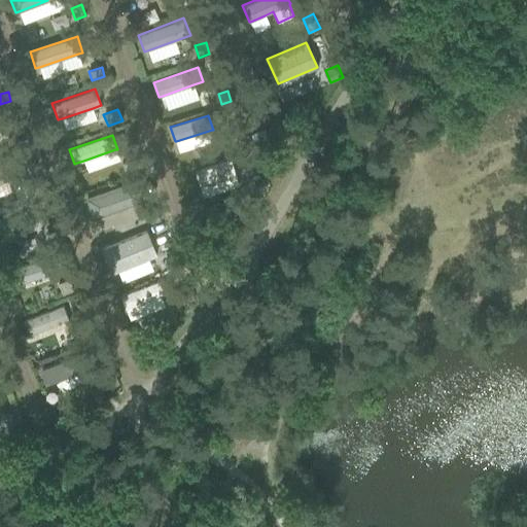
[(243,137),(236,140),(241,152),(249,148),(243,137)]
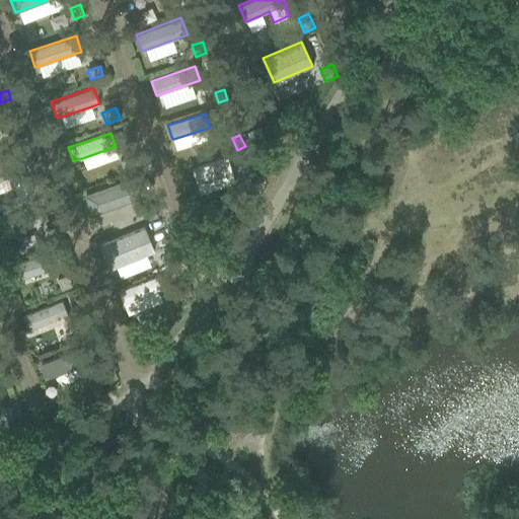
[(26,138),(14,142),(18,151),(30,147),(26,138)]
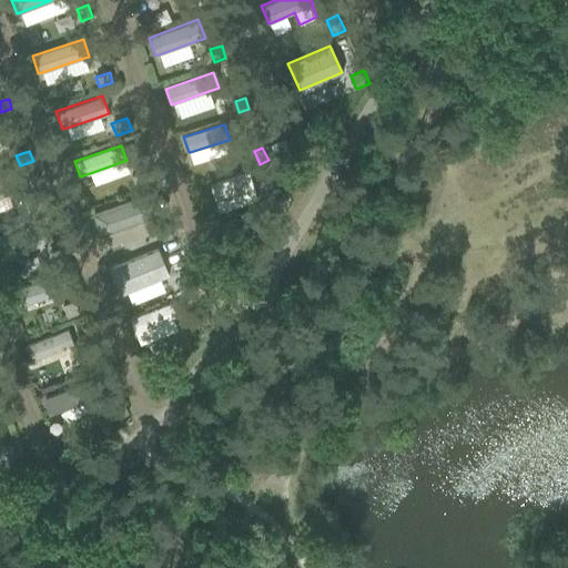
[(247,173),(210,185),(214,200),(252,188),(247,173)]
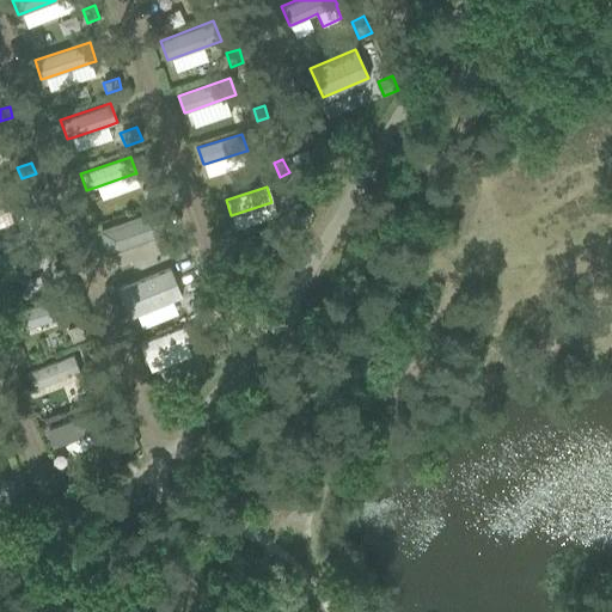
[(154,189),(145,193),(150,203),(159,200),(154,189)]
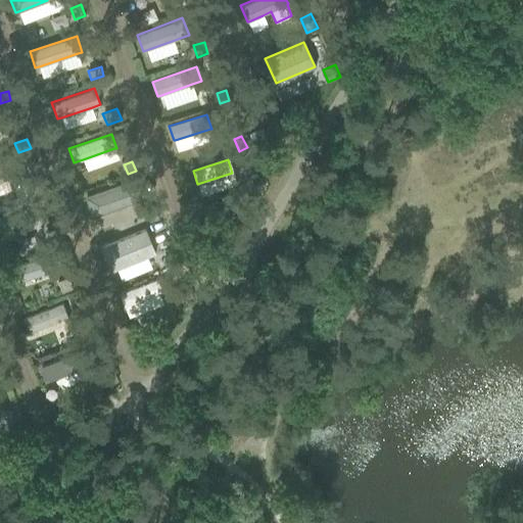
[(135,178),(85,196),(92,217),(143,199),(135,178)]
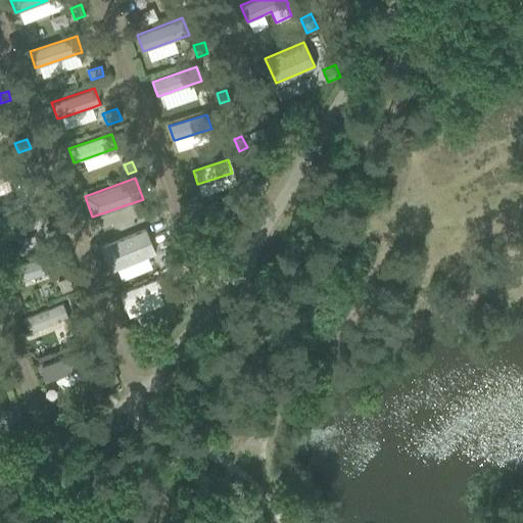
[(260,180),(247,184),(251,196),(265,192),(260,180)]
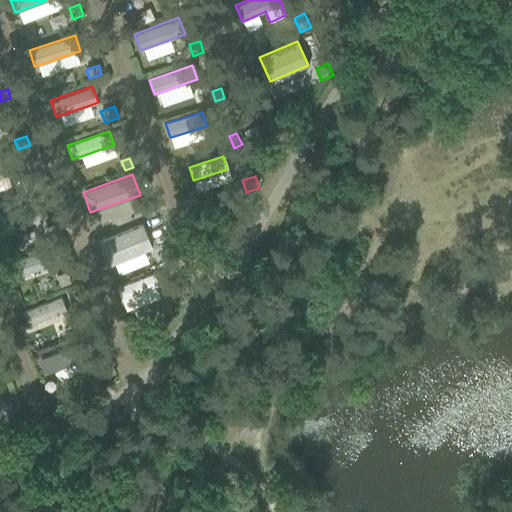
[(152,203),(143,205),(147,216),(155,213),(152,203)]
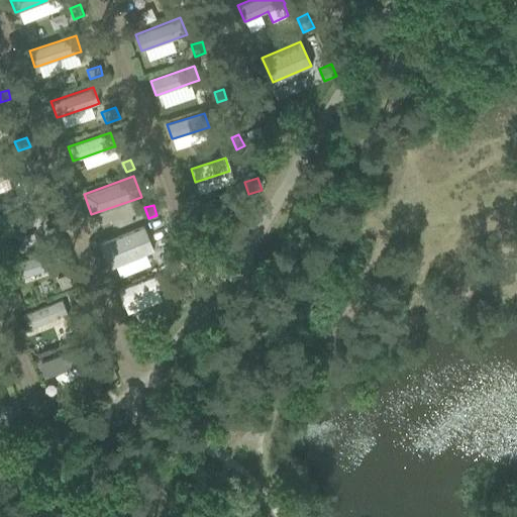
[(143,226),(100,244),(109,269),(116,266),(145,253),(153,250),(143,226)]
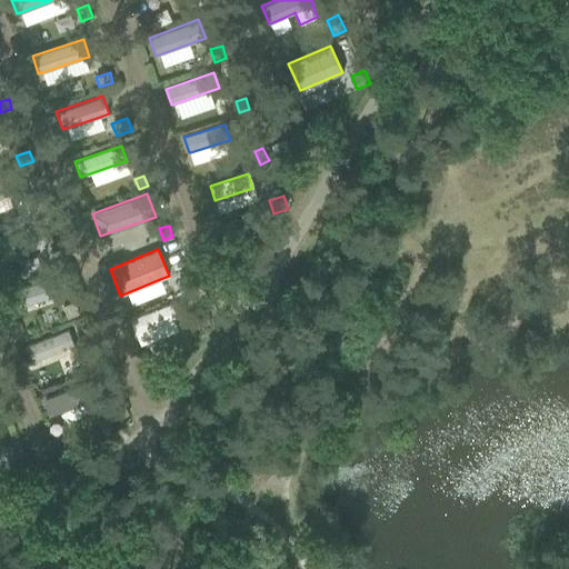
[(51,278),(3,292),(9,309),(56,295),(51,278)]
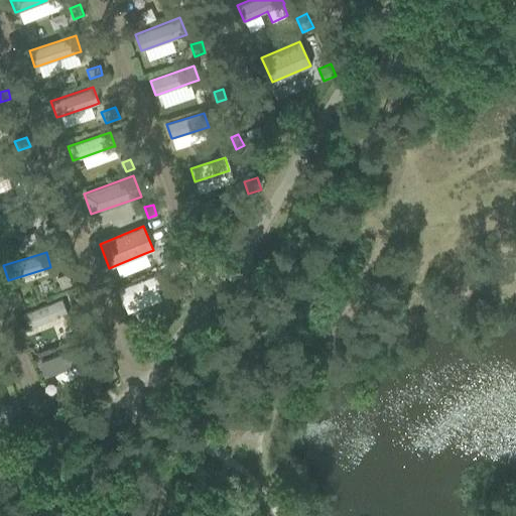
[(171,252),(160,257),(164,267),(175,263),(171,252)]
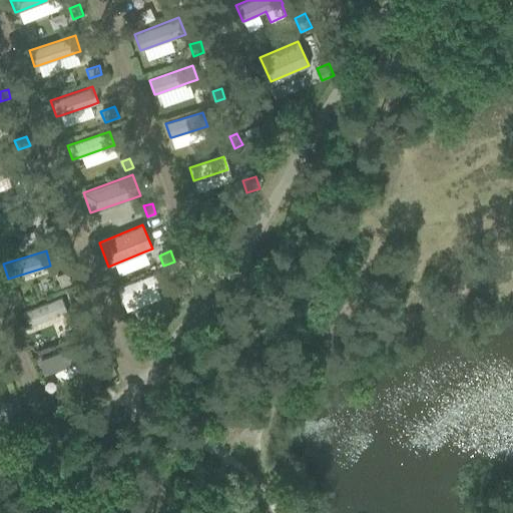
[(67,272),(56,276),(61,288),(71,284),(67,272)]
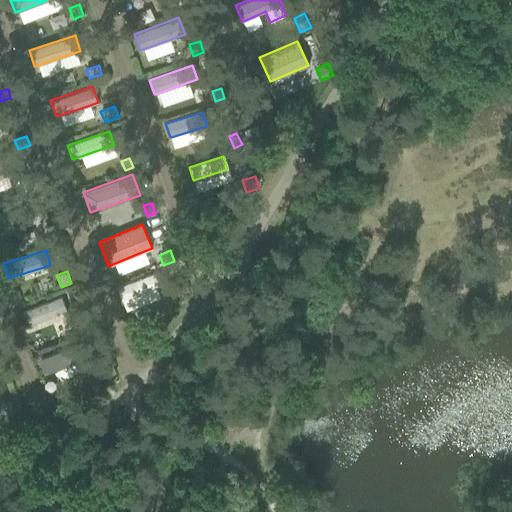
[(158,272),(116,288),(121,301),(122,300),(156,287),(162,285),(158,272)]
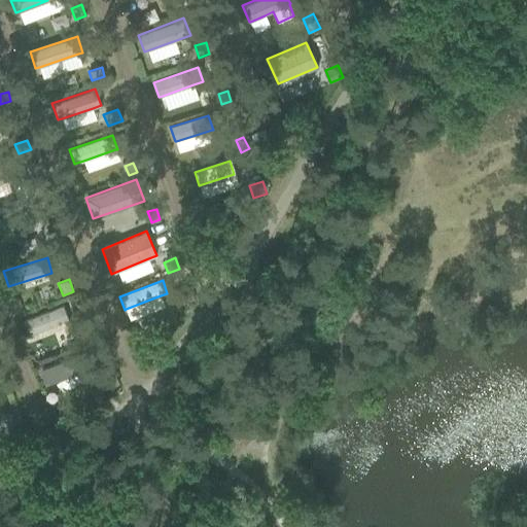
[(189,288),(178,291),(182,305),(194,301),(189,288)]
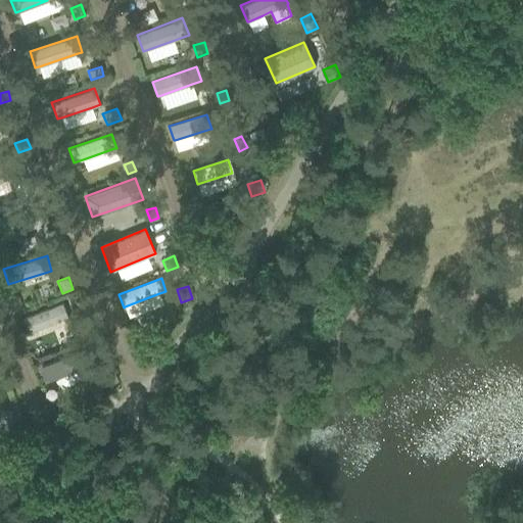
[(62,303),(21,319),(28,333),(67,318),(62,303)]
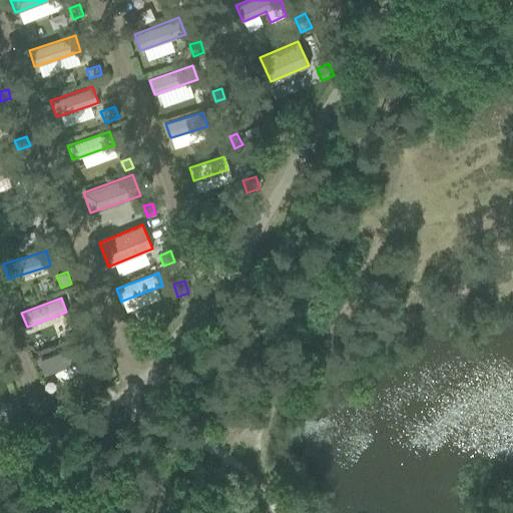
[(77,346),(39,360),(44,374),(56,370),(79,361),(82,360),(77,346)]
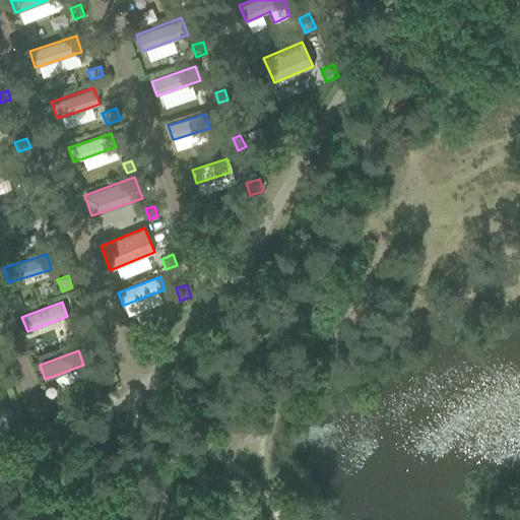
[(113,367),(98,373),(103,385),(117,379),(113,367)]
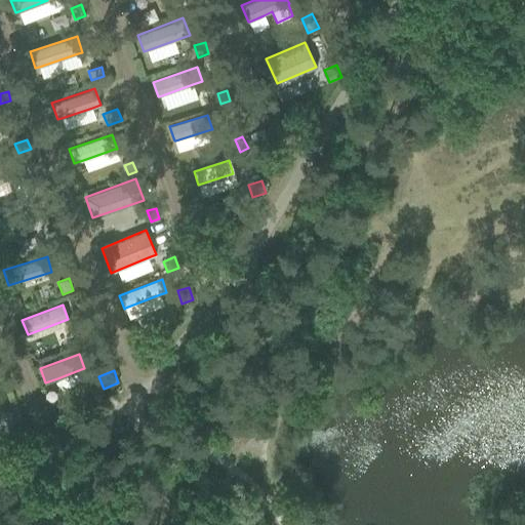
[(17,423),(7,427),(9,435),(21,432),(17,423)]
